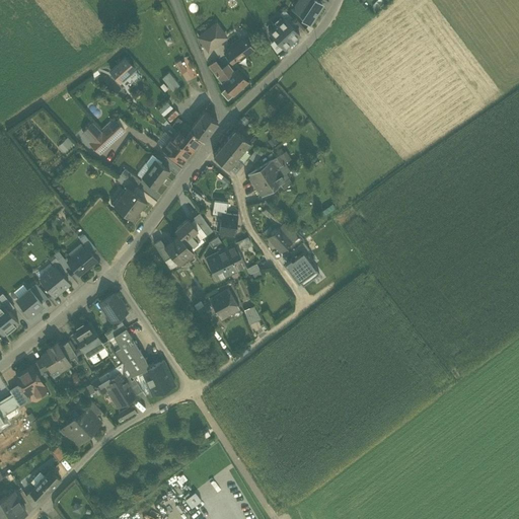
[(301,18),(310,24),(320,7),(318,6),(321,2),(317,0),(298,0),(298,1),(299,2),(293,10),(303,16),(301,18)]
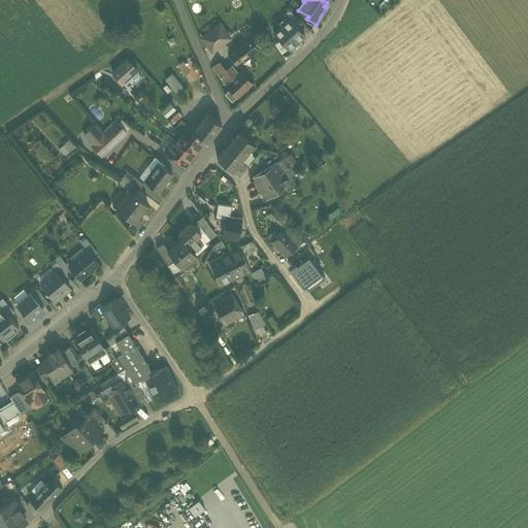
[(289,18),(297,27),(302,23),(289,9),(285,13),(289,18)]
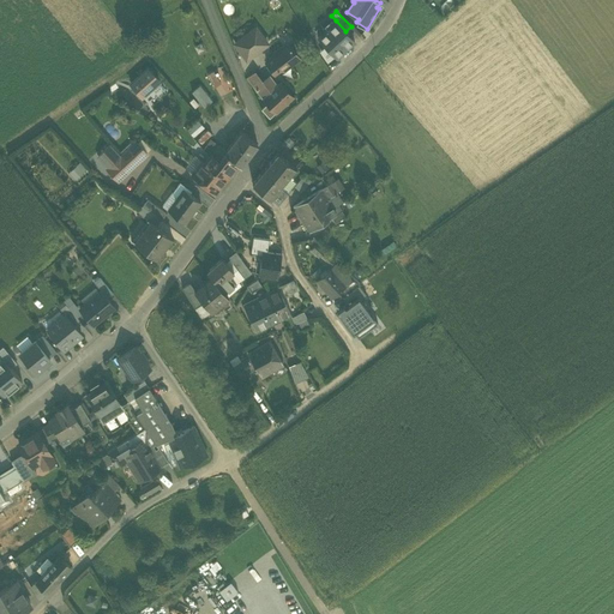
[(345,31),(336,20),(318,37),(325,44),(335,55),(336,58),(354,41),(345,31)]
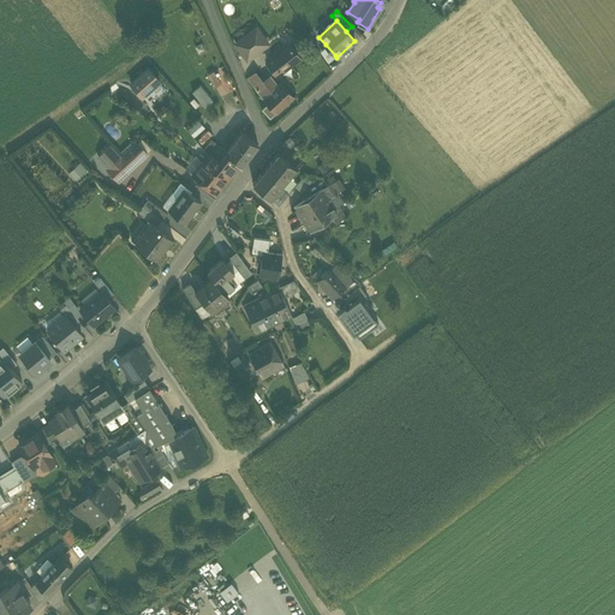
[(256,27),(233,43),(237,45),(256,30),(256,27)]
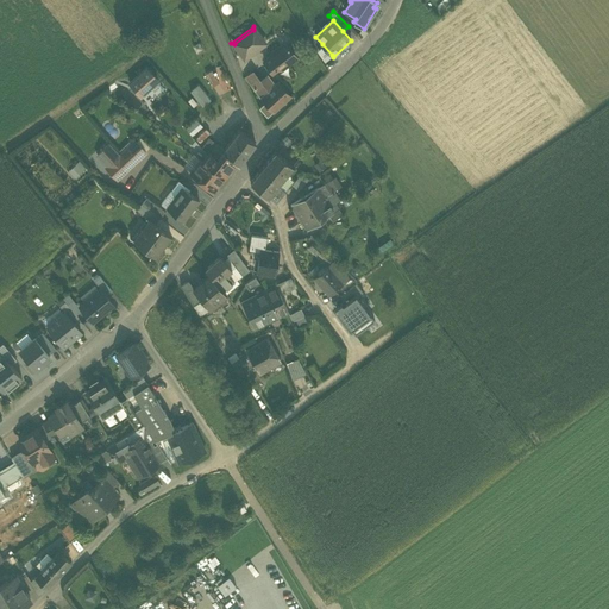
[(253,26),(253,30),(263,43),(245,57),(234,44),(231,43),(245,61),(268,43),(253,26)]
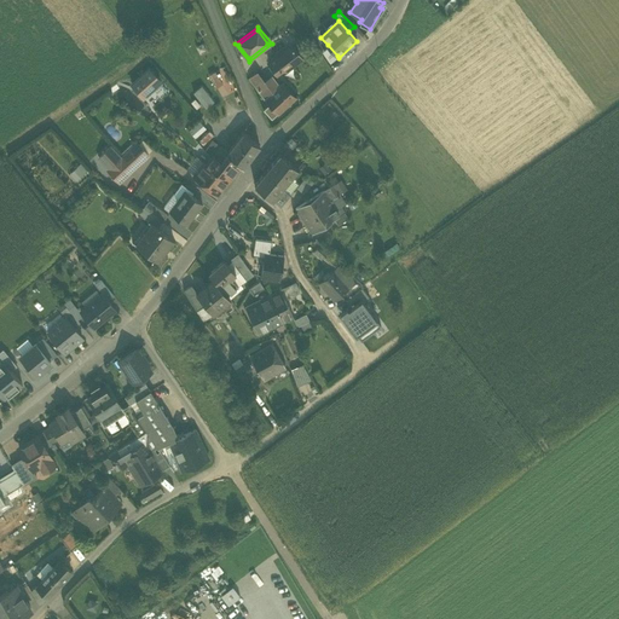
[(238,45),(249,58),(267,44),(258,30),(238,45)]
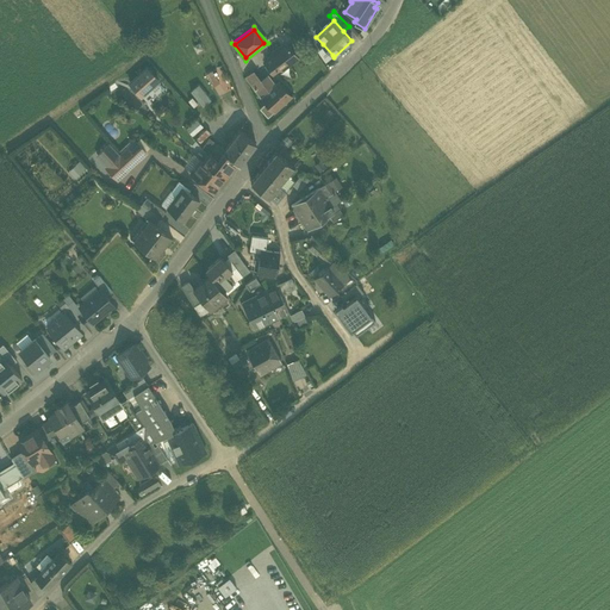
[(265,62),(272,72),(279,67),(281,69),(297,57),(287,44),(265,62)]
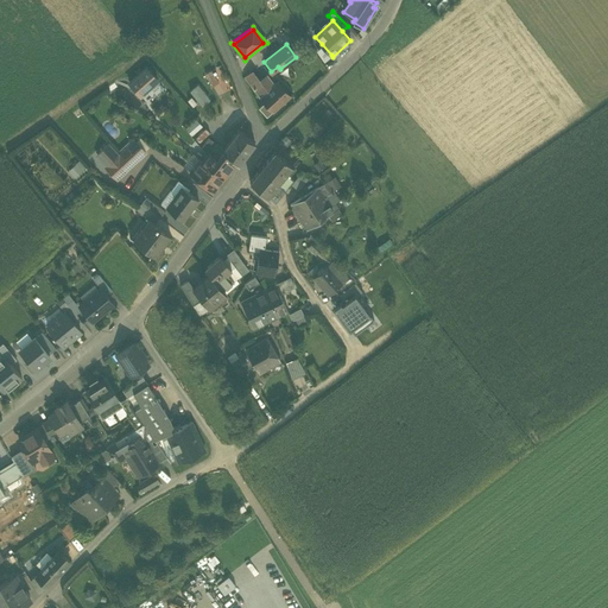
[(331,55),(322,44),(316,50),(324,61),(331,55)]
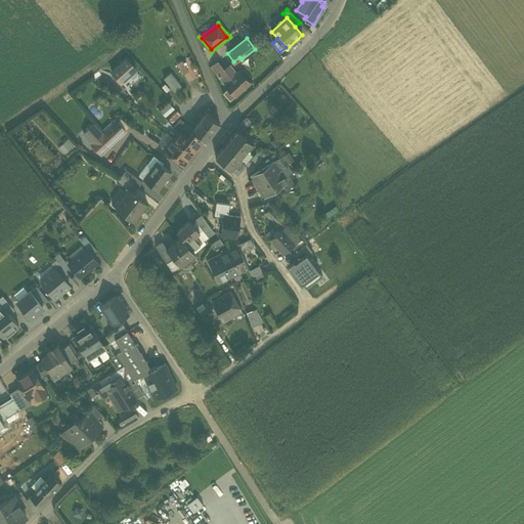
[(112,72),(121,82),(127,77),(135,70),(126,58),(112,72)]
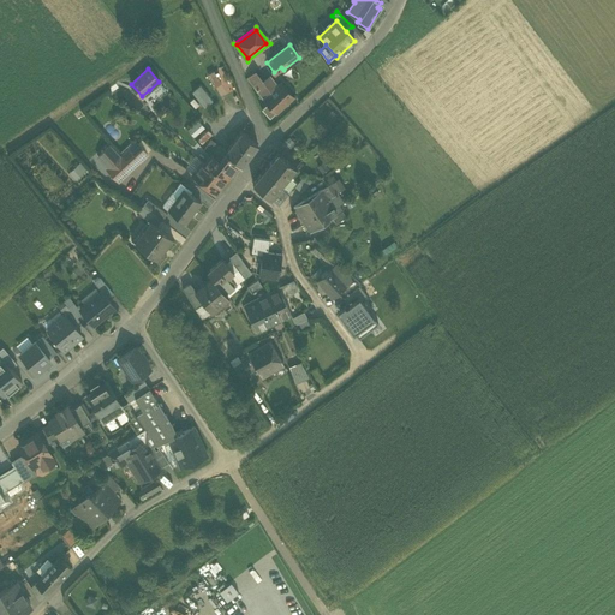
[(208,75),(215,87),(221,83),(214,71),(208,75)]
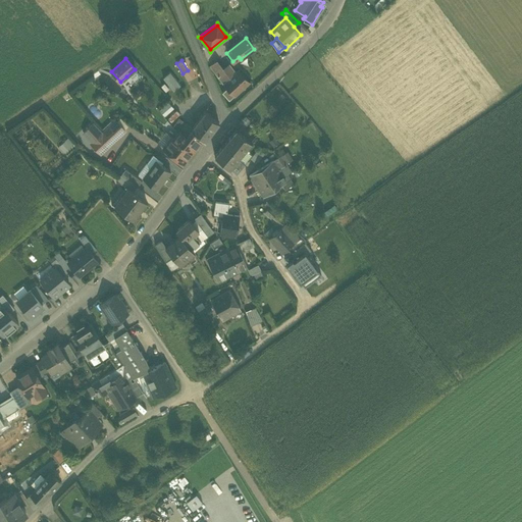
[(210,65),(223,84),(229,77),(223,68),(216,60),(210,65)]
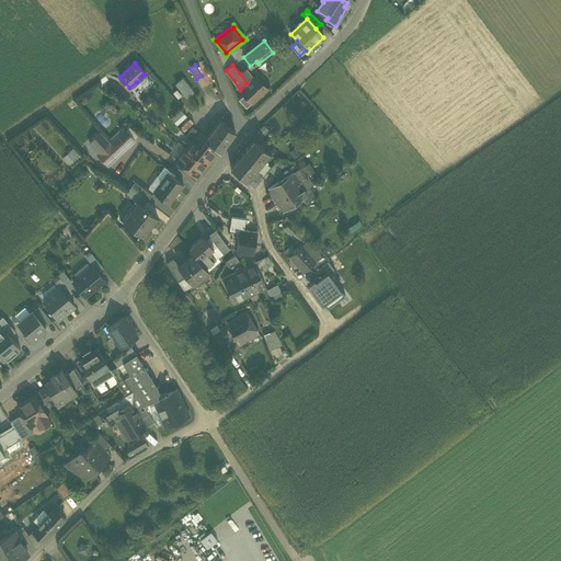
[(251,102),(252,103),(267,88),(255,75),(250,81),(248,78),(251,76),(245,69),(240,73),(247,83),(240,90),(244,94),(251,102)]
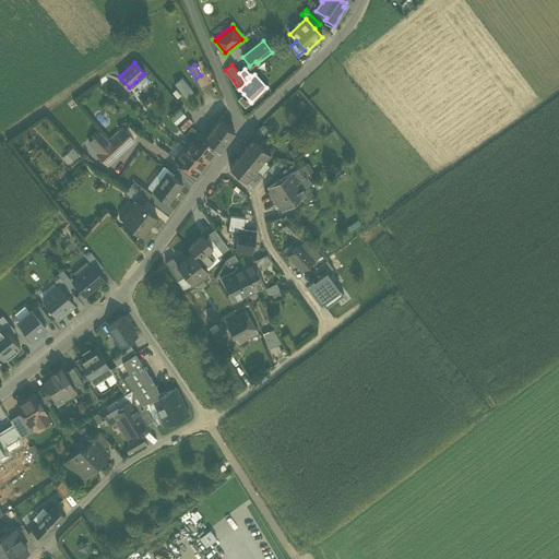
[(151,80),(144,74),(135,82),(141,88),(151,80)]
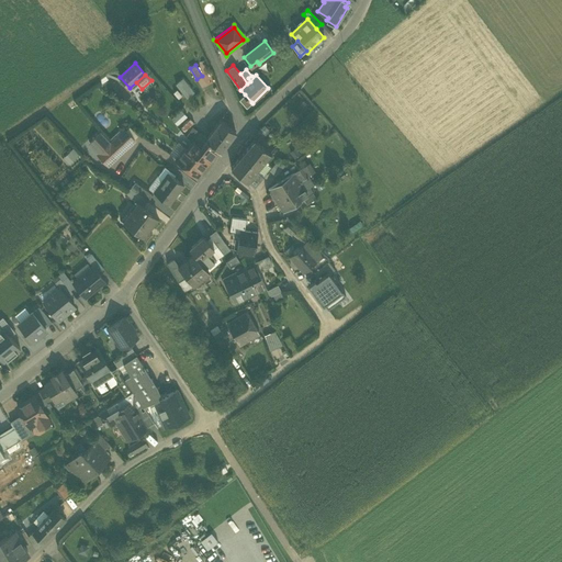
[(176,85),(187,98),(192,92),(182,79),(176,85)]
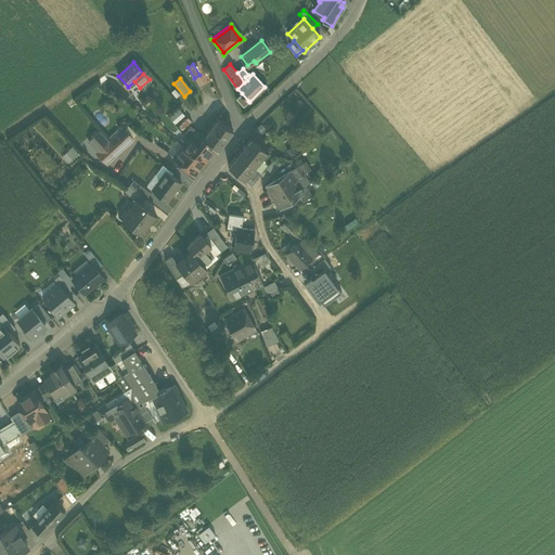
[(248,101),(242,93),(236,98),(243,106),(248,101)]
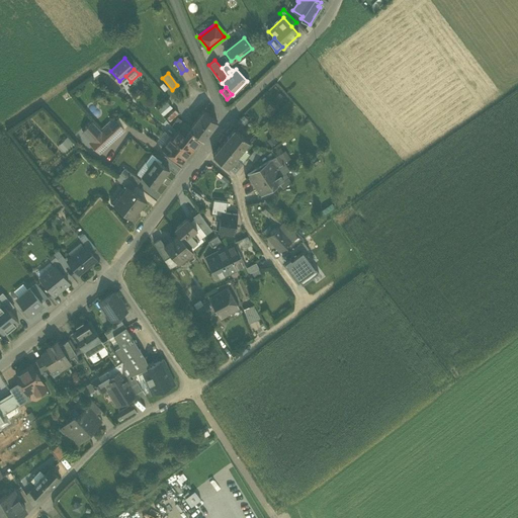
[(167,101),(158,109),(164,115),(173,107),(167,101)]
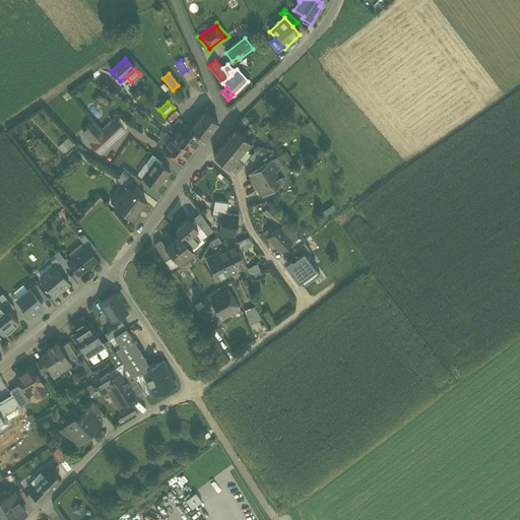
[(176,110),(167,118),(171,122),(180,113),(176,110)]
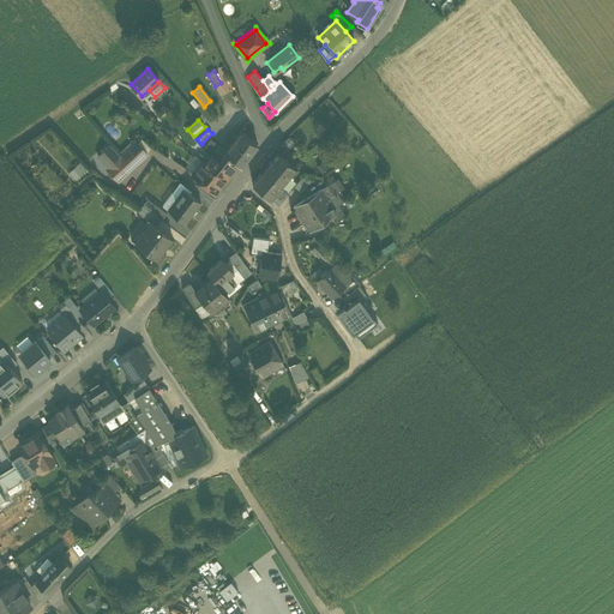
[(226,151),(226,152),(238,163),(241,166),(257,144),(240,132),(232,144),(226,151)]
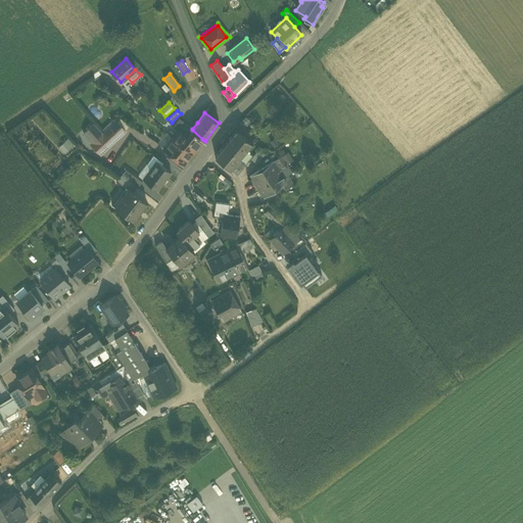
[(245,115),(240,122),(245,127),(250,121),(245,115)]
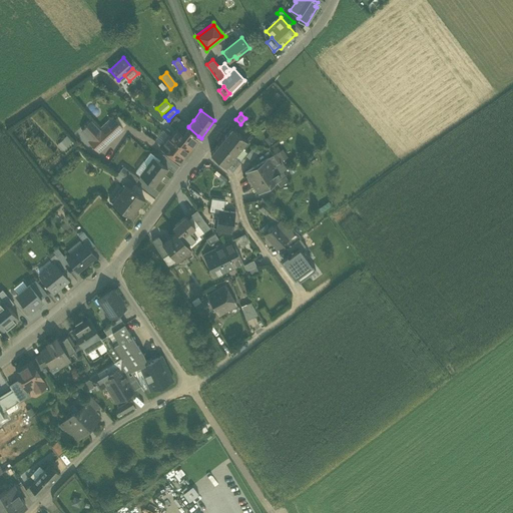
[(117,114),(113,119),(121,127),(126,123),(117,114)]
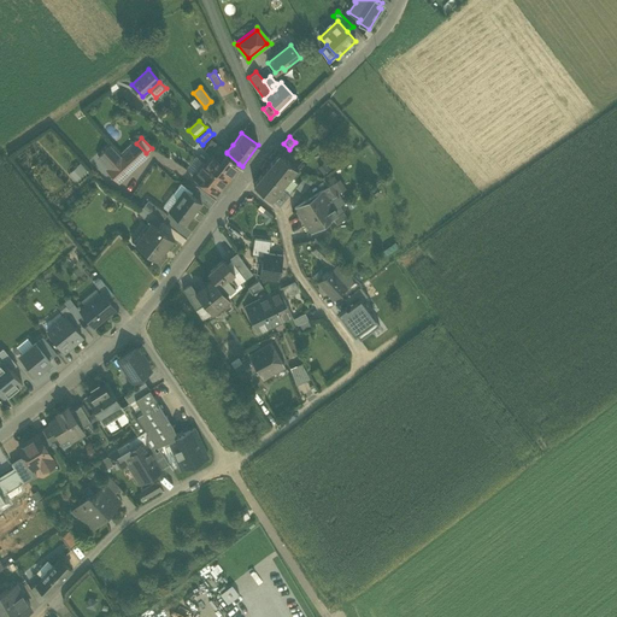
[(107,170),(118,181),(147,154),(146,153),(136,144),(107,170)]
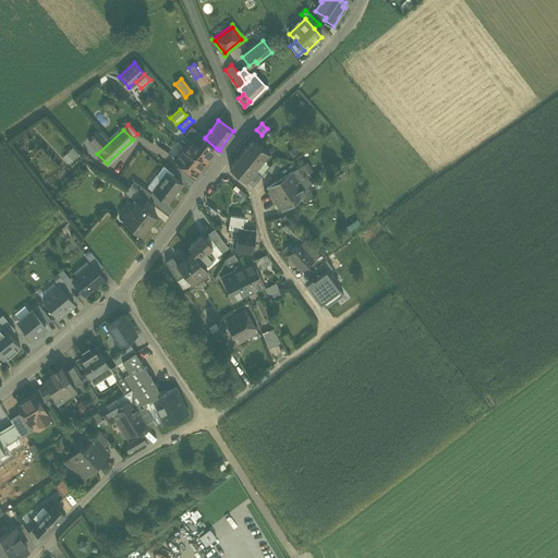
[(192,140),(199,145),(205,138),(205,137),(198,131),(192,140)]
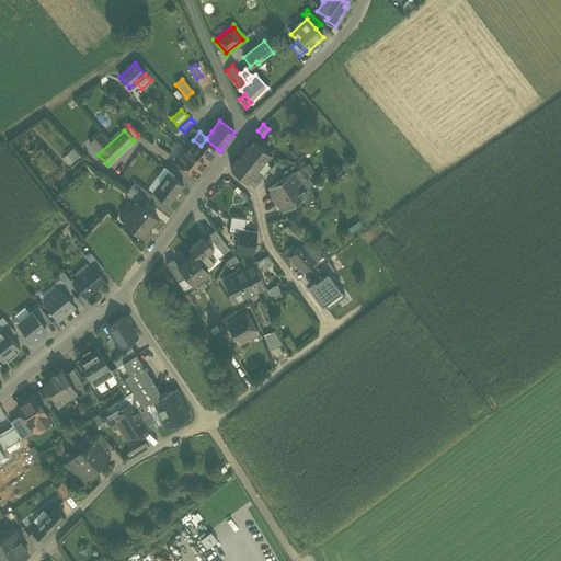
[(196,175),(217,149),(206,139),(201,146),(193,140),(186,148),(184,147),(176,157),(175,159),(196,175)]
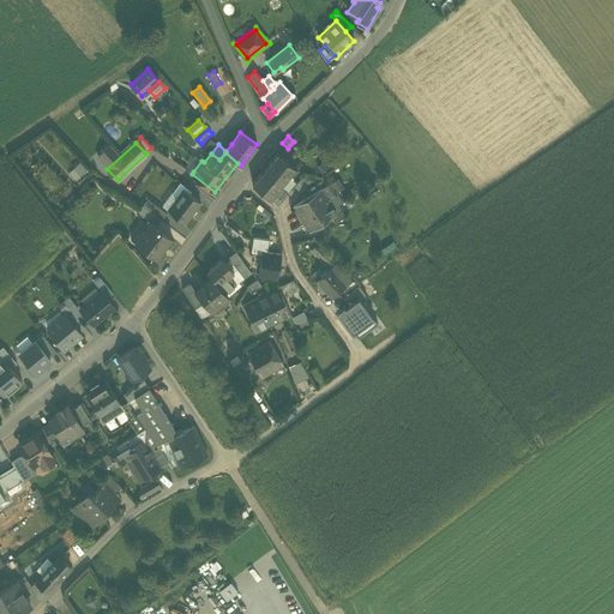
[(268,166),(280,175),(290,162),(278,152),(268,166)]
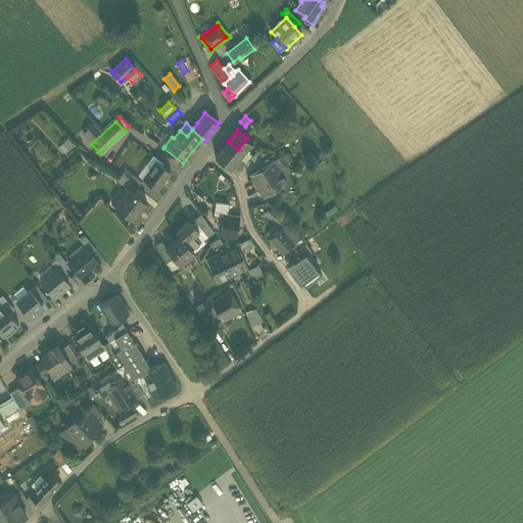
[(158,141),(164,146),(172,137),(165,132),(158,141)]
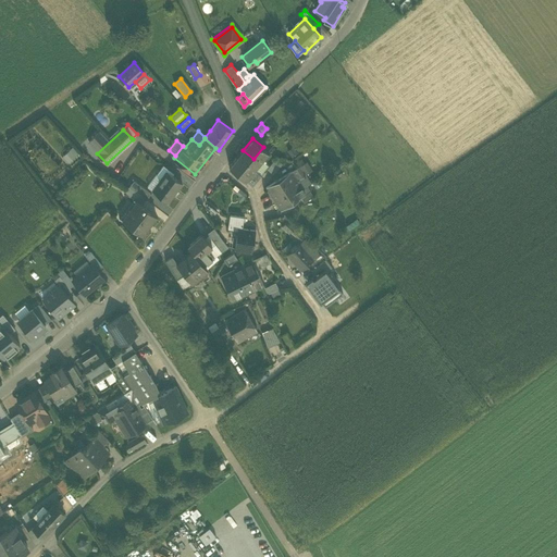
[(287,150),(292,157),(298,152),(293,146),(287,150)]
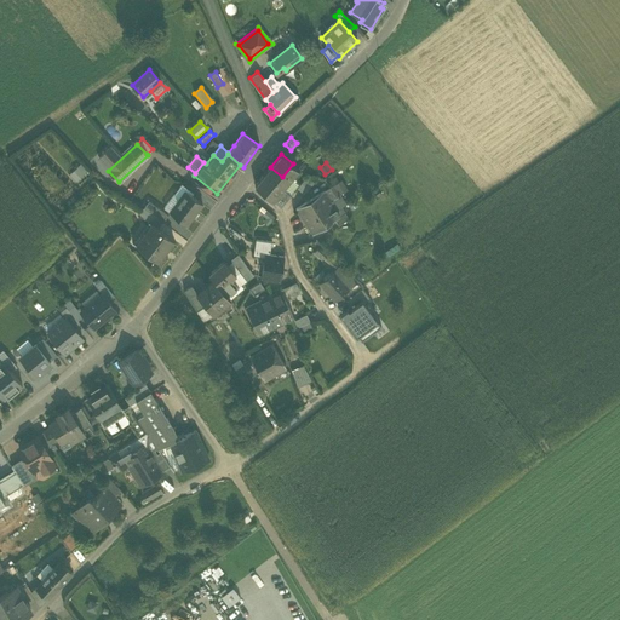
[(69,173),(76,181),(87,170),(81,164),(69,173)]
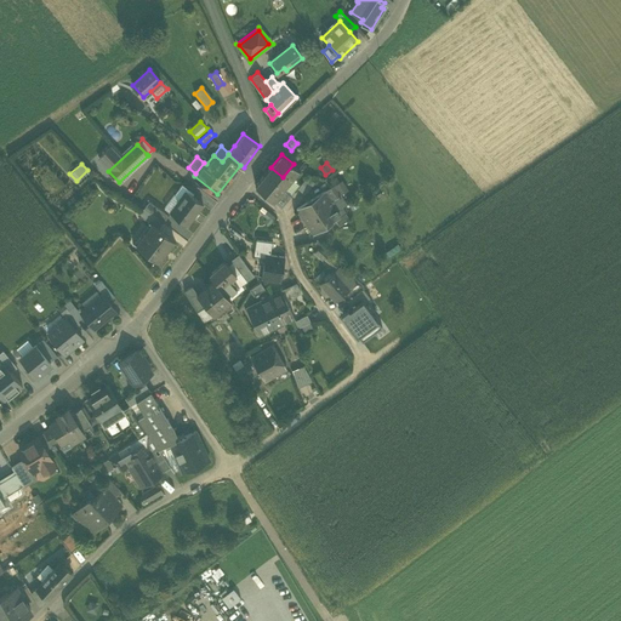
[(298,169),(294,164),(283,177),(288,182),(298,169)]
